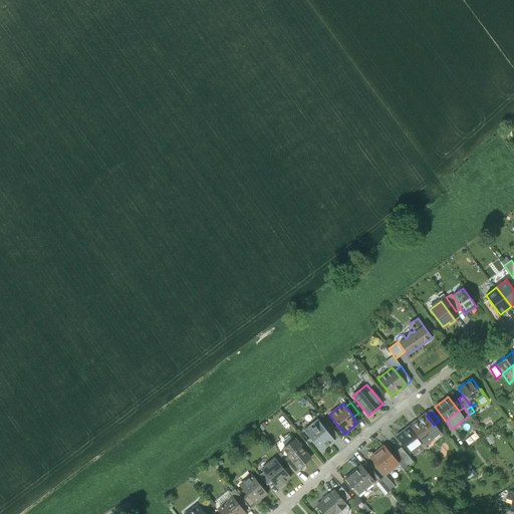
[(427,416),(412,428),(423,442),(425,445),(433,438),(435,440),(441,435),(434,425),(427,416)]
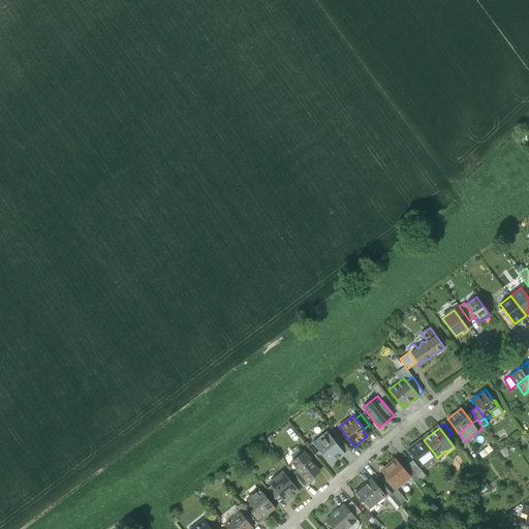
[(333,439),(327,431),(312,442),(330,465),(340,457),(344,454),(333,439)]
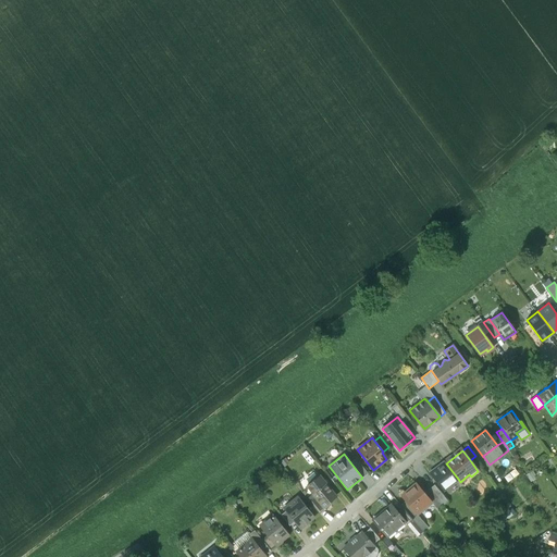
[(368,473),(356,458),(350,462),(362,478),(358,481),(359,481),(368,473)]
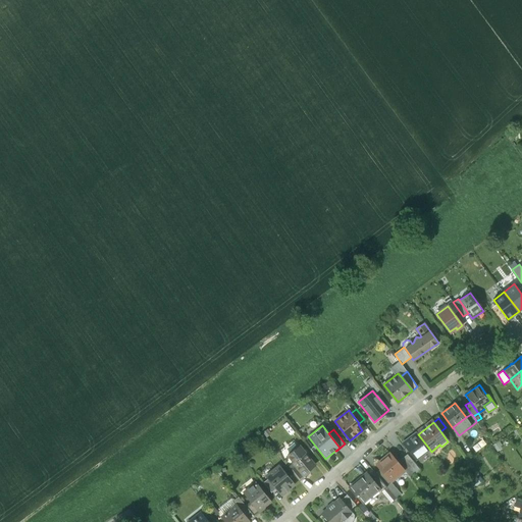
[(418,434),(416,432),(403,442),(415,460),(429,449),(418,434)]
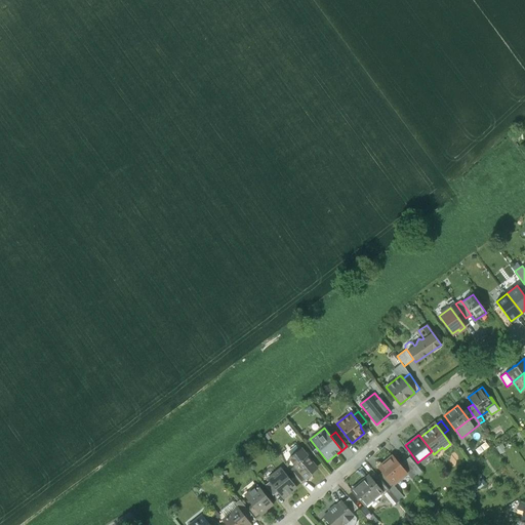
[(317,468),(301,448),(290,457),(296,465),(294,466),(306,480),(309,477),(308,476),(317,468)]
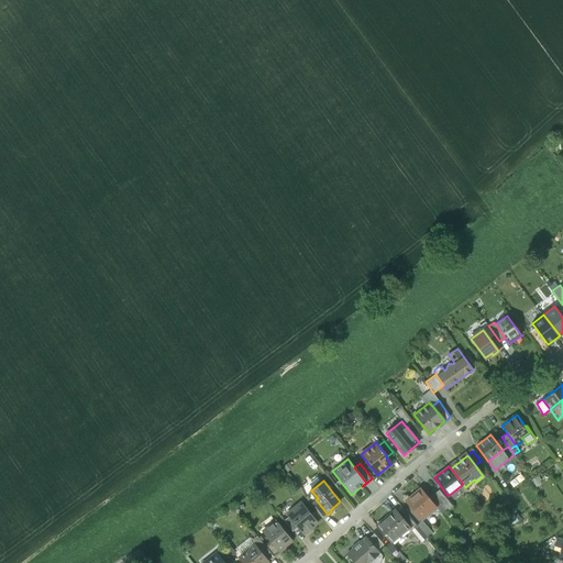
[(429,498),(421,489),(406,501),(410,507),(421,519),(435,507),(429,498)]
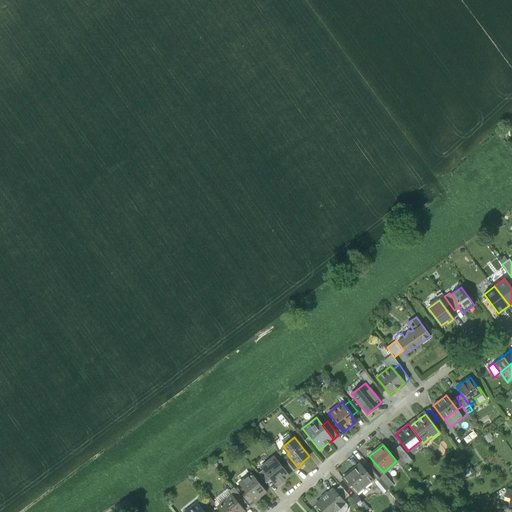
[(412,461),(399,446),(395,449),(406,463),(408,465),(412,461)]
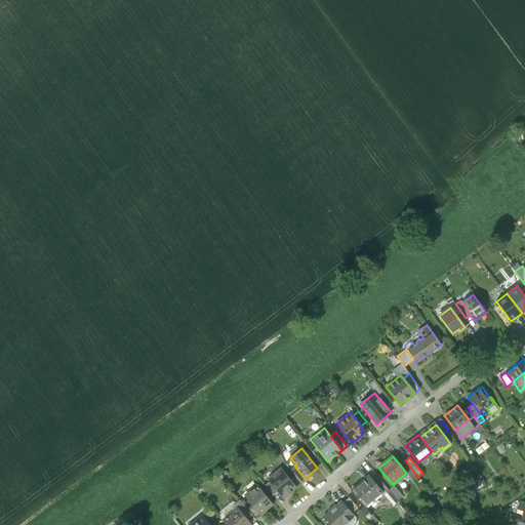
[(416,475),(405,460),(400,465),(406,473),(411,479),(416,475)]
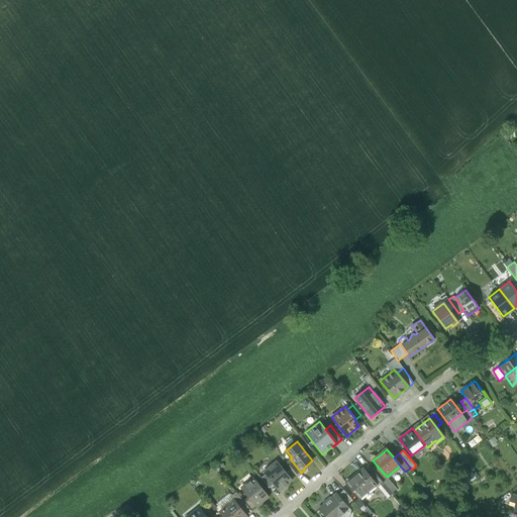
[(301,473),(290,458),(285,462),(296,477),(301,473)]
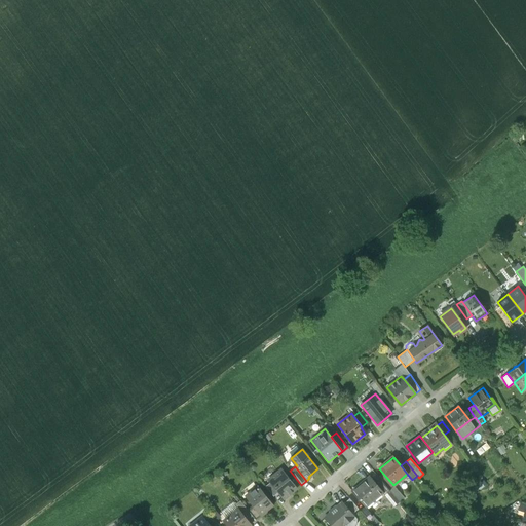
[(296,489),(282,470),(268,480),(270,482),(278,492),(284,498),(296,489)]
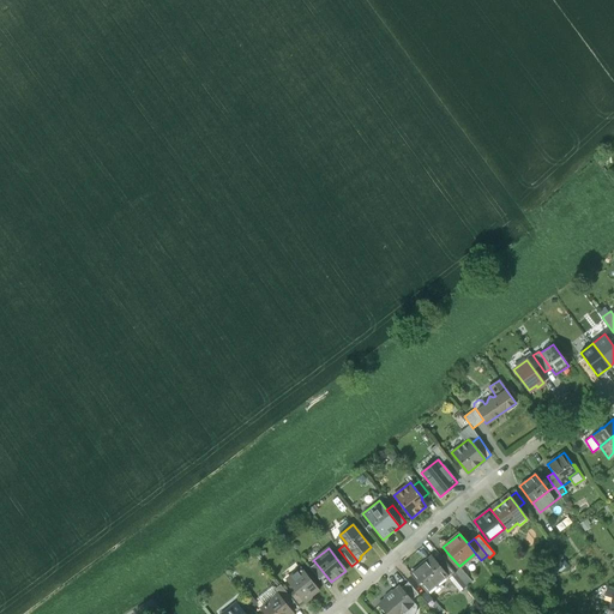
[(459,566),(447,553),(441,557),(445,561),(455,572),(461,579),(467,575),(459,566)]
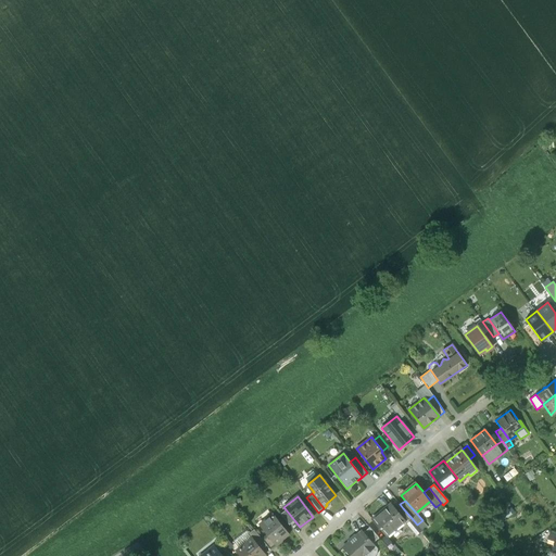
[(391,504),(373,519),(380,529),(387,535),(404,520),(399,513),(391,504)]
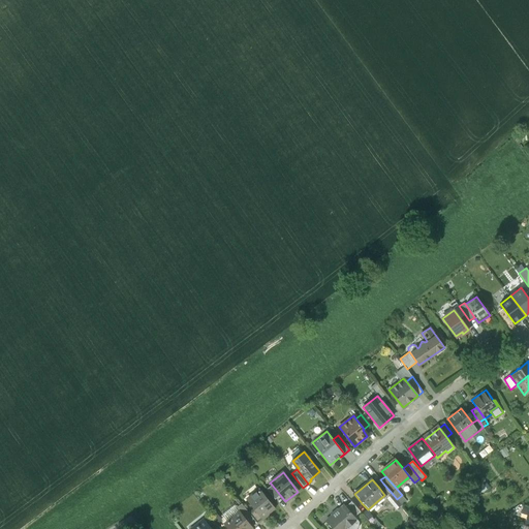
[(392,493),(383,484),(379,488),(384,495),(386,498),(392,493)]
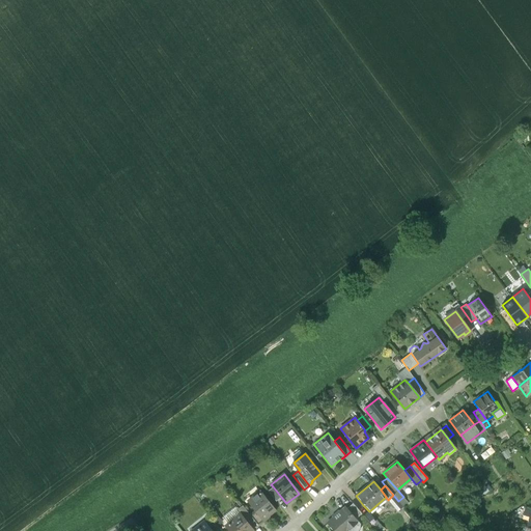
[(281,497),(273,486),(268,491),(276,501),(281,497)]
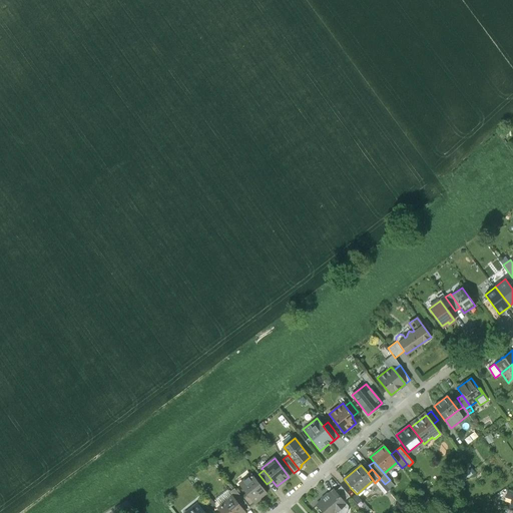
[(266,493),(251,475),(239,484),(246,493),(253,502),(254,502),(266,493)]
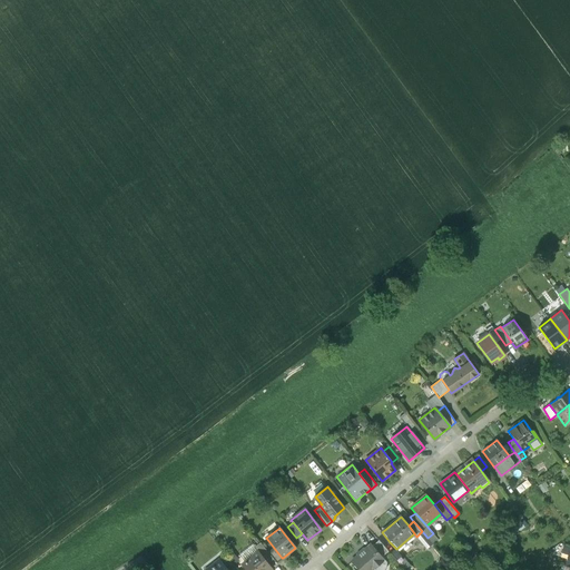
[(389,551),(379,540),(373,546),(382,557),(389,551)]
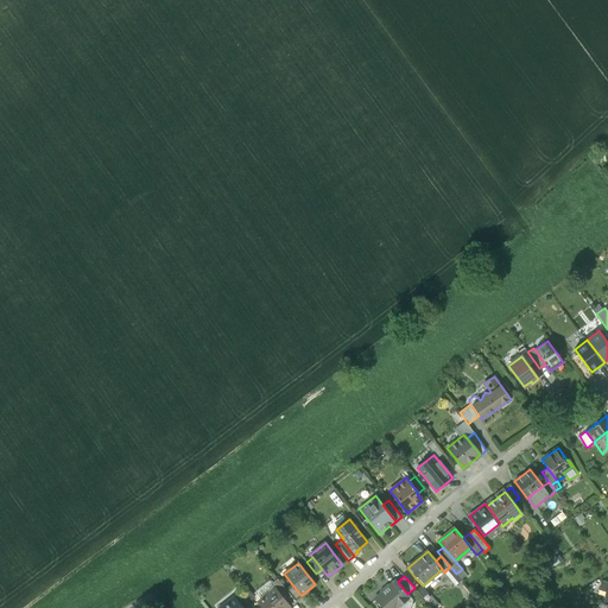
[(286,589),(278,578),(271,584),(274,589),(276,588),(285,600),(291,595),(286,589)]
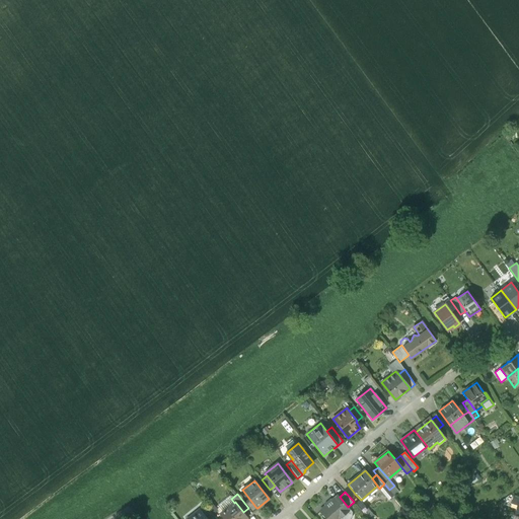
[(338,495),(331,501),(330,500),(324,505),(325,506),(319,511),(325,518),(351,518),(352,518),(352,512),(348,507),(340,497),(338,495)]
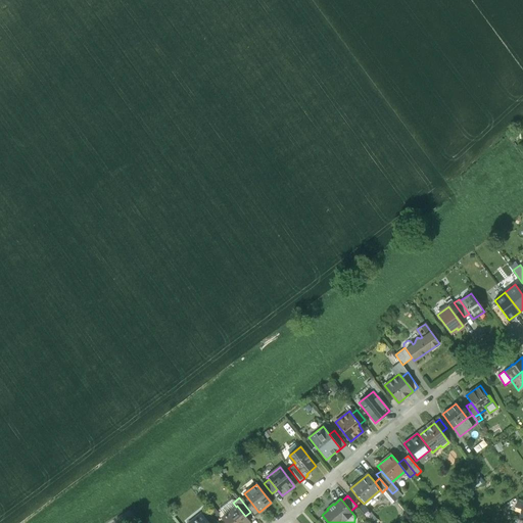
[(258,512),(251,503),(246,507),(250,512),(254,518),(260,513),(259,512),(258,512)]
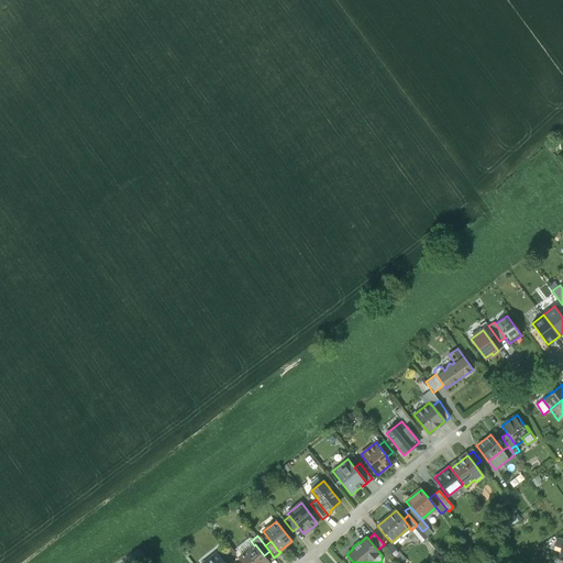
[(264,555),(255,544),(254,545),(242,555),(246,562),(266,562),(267,562),(267,561),(264,555)]
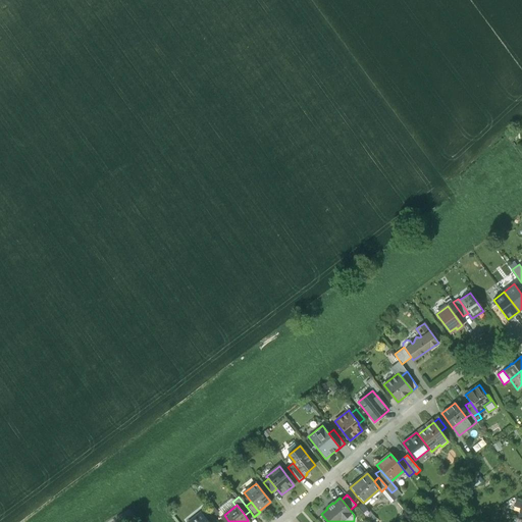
[(217,521),(207,510),(202,514),(208,521),(217,521)]
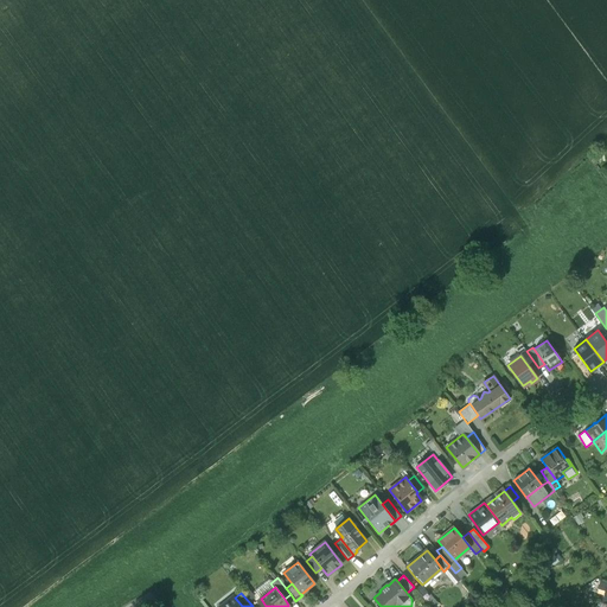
[(434,606),(439,604),(429,593),(423,599),(430,606),(434,606)]
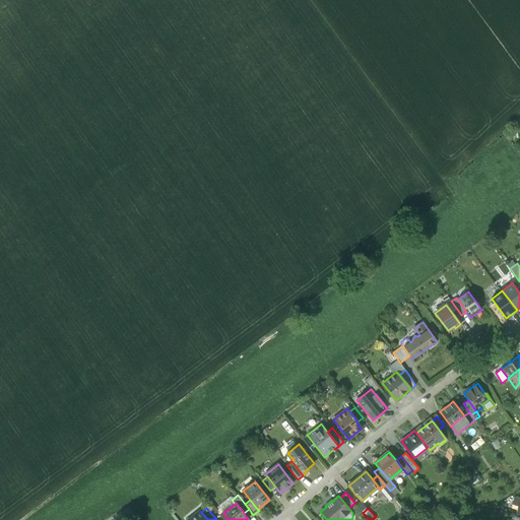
[(207,519),(201,512),(200,511),(199,511),(200,512),(199,512),(199,513),(194,517),(194,519),(207,519)]
